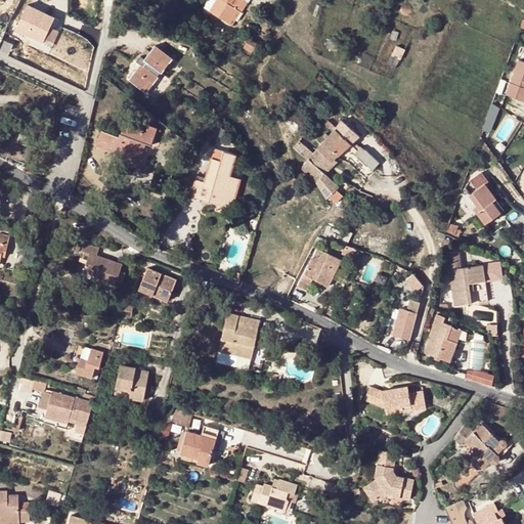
[(238,9),(223,0),(217,0),(211,11),(230,24),(238,9)]
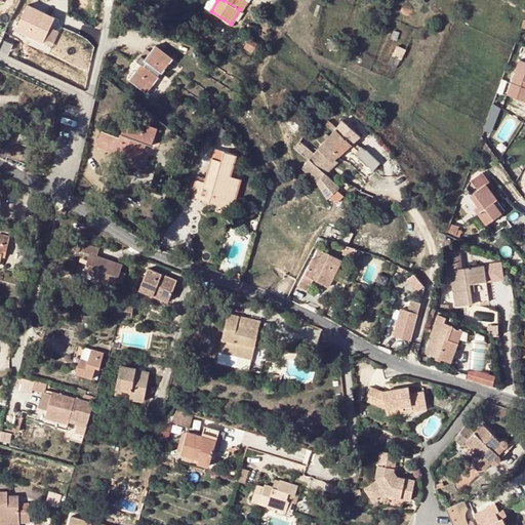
[(245,1),(243,0),(224,0),(239,9),(245,1)]
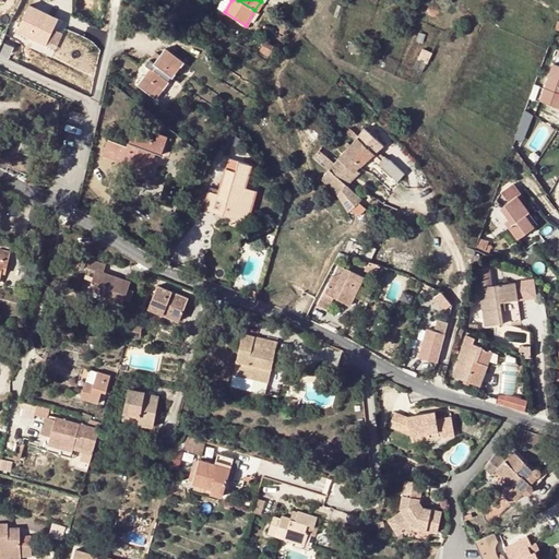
[(28,4),(16,32),(46,45),(59,19),(28,4)]
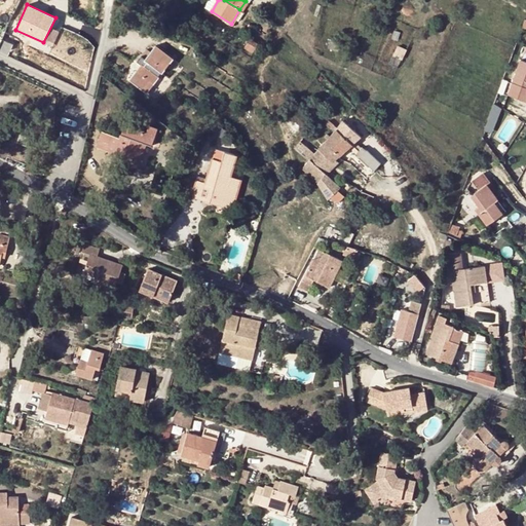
[(243,12),(239,9),(231,24),(234,27),(243,12)]
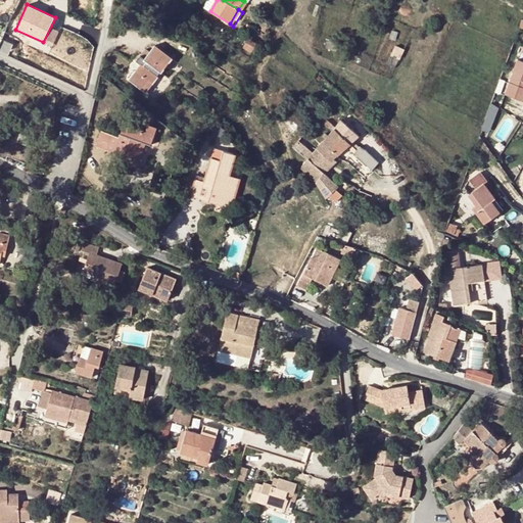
[(247,47),(255,53),(259,47),(251,41),(247,47)]
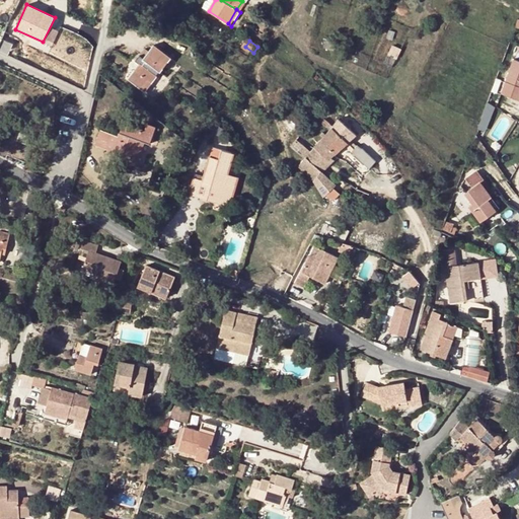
[(172,58),(155,45),(145,58),(141,55),(137,61),(141,64),(144,66),(139,71),(136,69),(129,79),(142,89),(149,81),(153,83),(158,77),(157,76),(160,72),(161,72),(172,58)]
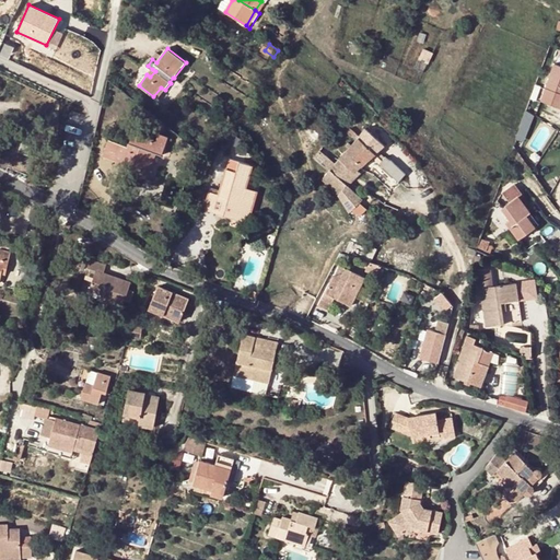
[(272,59),(273,57),(265,50),(263,53),(272,59)]
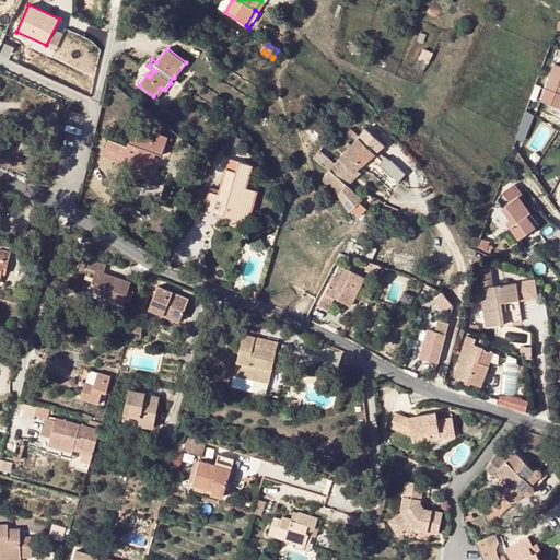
[(543,100),(559,106),(559,65),(556,63),(543,100)]
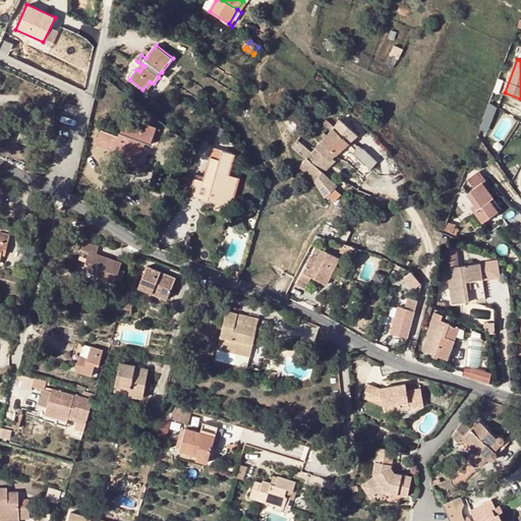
[(147,93),(154,83),(150,81),(142,90),(147,93)]
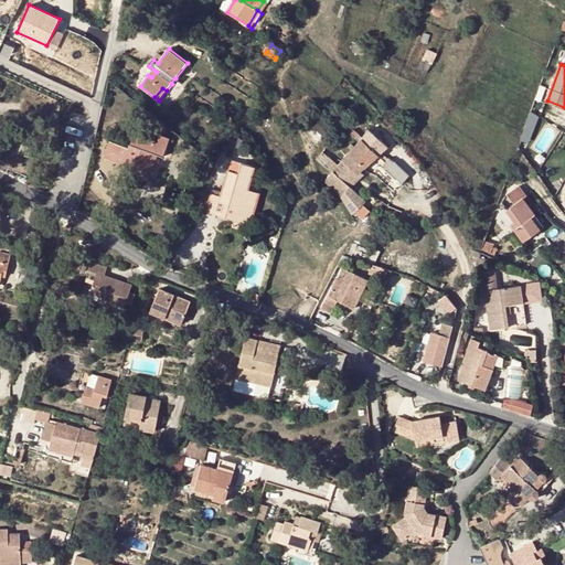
[(370,130),(368,132),(340,164),(334,170),(326,180),(344,195),(363,214),(375,200),(356,182),(391,144),(372,128),(370,130)]
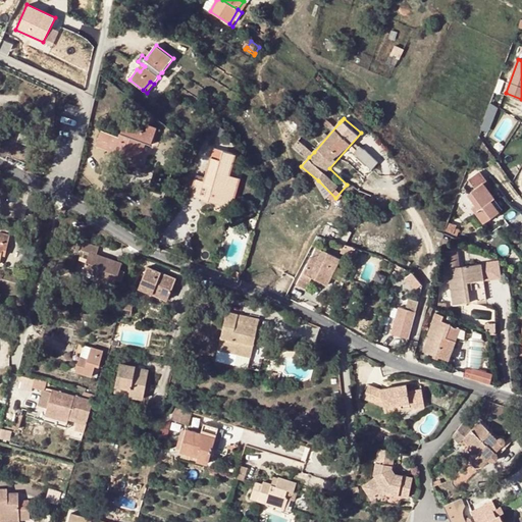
[(119,137),(112,134),(107,150),(124,156),(122,161),(135,165),(143,142),(146,143),(151,145),(157,127),(148,124),(146,131),(124,122),(119,137)]
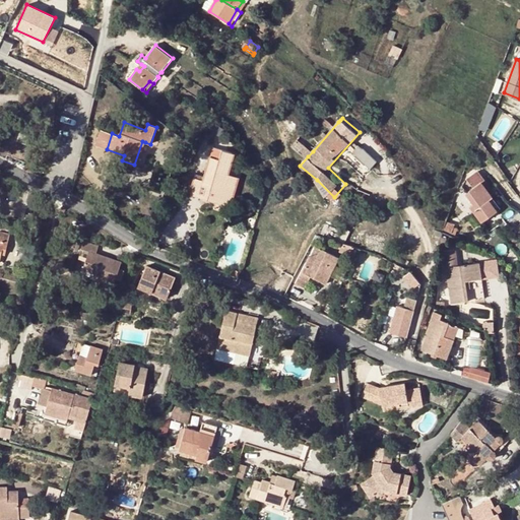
[(107,149),(112,133),(105,131),(99,146),(107,149)]
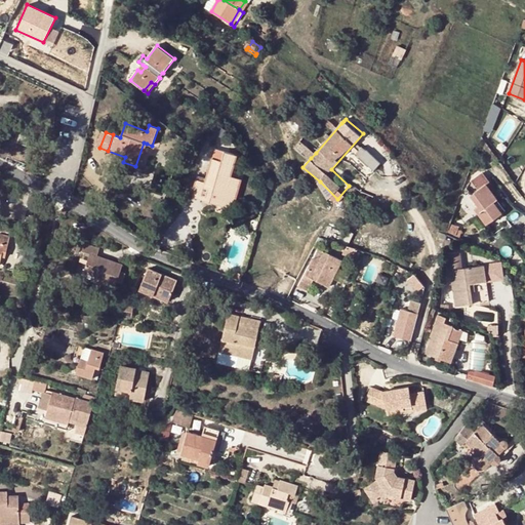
[(21,133),(17,142),(29,145),(31,136),(21,133)]
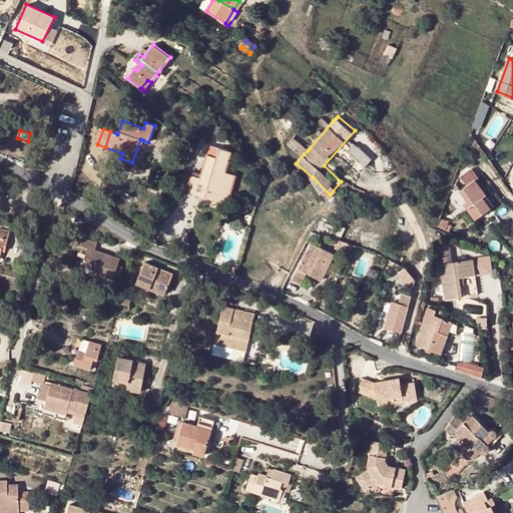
[(295,137),(290,142),(304,154),(309,149),(295,137)]
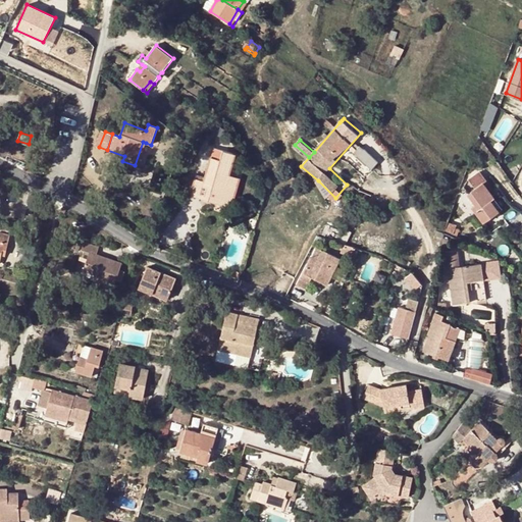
[(143,142),(135,165),(137,166),(146,143),(143,142)]
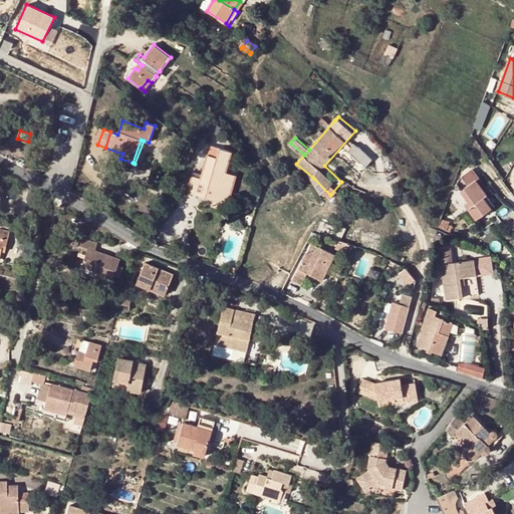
[(230,151),(212,146),(209,156),(208,155),(201,179),(193,176),(189,191),(226,201),(234,175),(225,173),(230,151)]
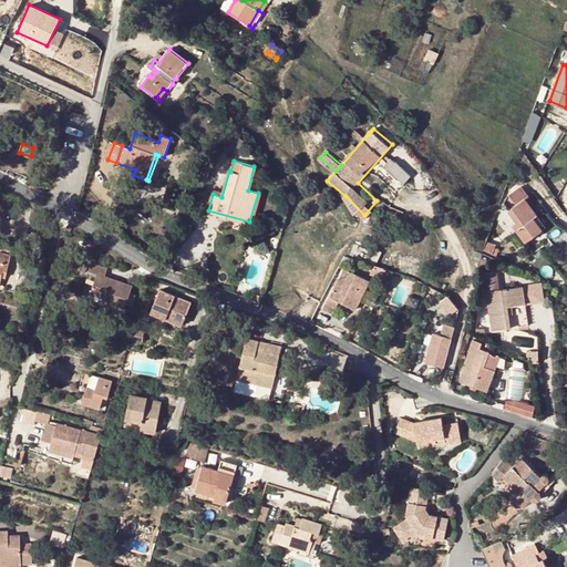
[(411,175),(397,163),(390,171),(404,183),(411,175)]
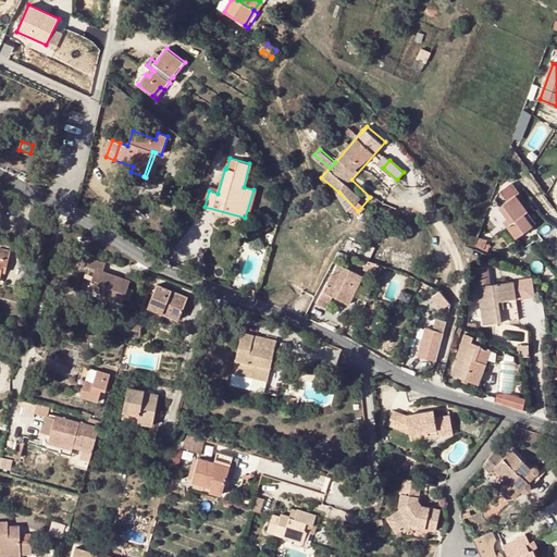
[(500,208),(507,218),(510,222),(506,225),(516,238),(533,226),(524,214),(528,212),(525,209),(516,196),(520,194),(512,184),(500,193),(508,202),(500,208)]
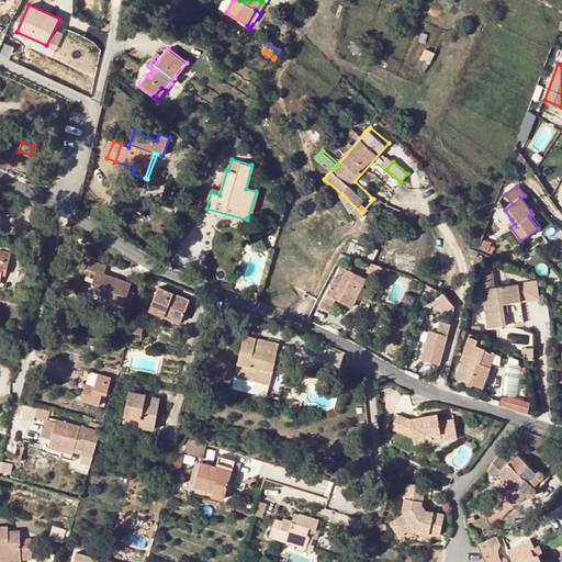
[(534,208),(525,195),(520,198),(530,211),(534,208)]
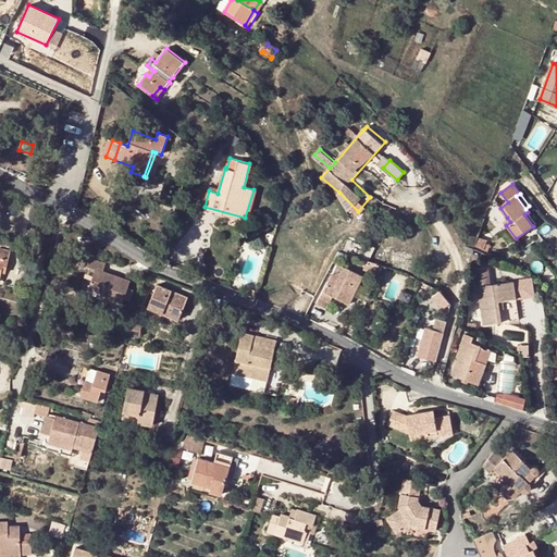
[(536,223),(528,212),(524,214),(533,226),(536,223)]
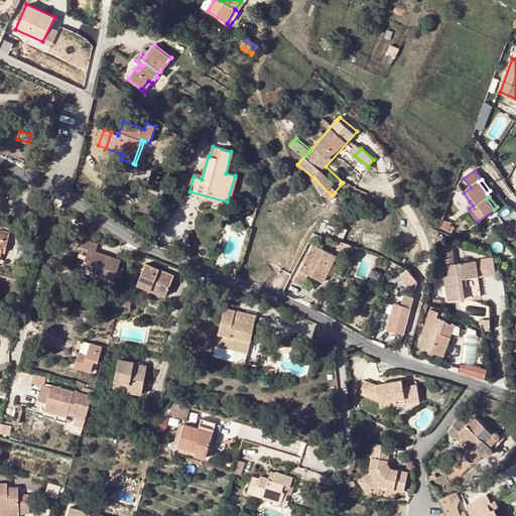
[(515,210),(515,209),(504,217),(514,231),(515,229),(515,210)]
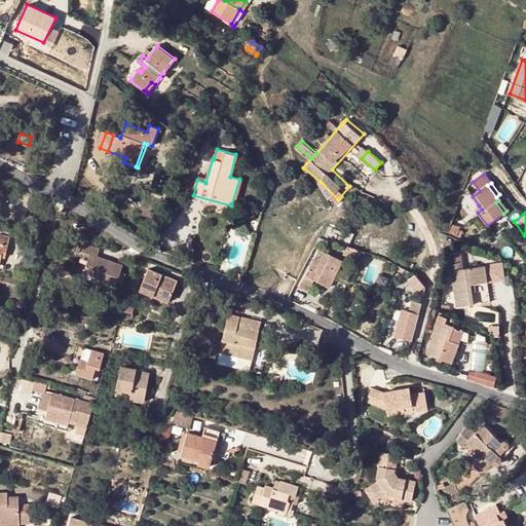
[(0,230),(0,241),(9,245),(11,233),(0,230)]
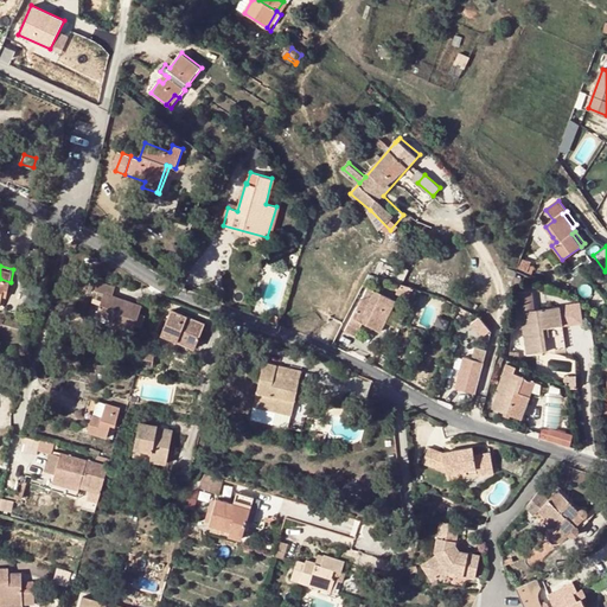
[(11,282),(0,279),(0,304),(1,305),(4,296),(5,291),(8,292),(11,282)]
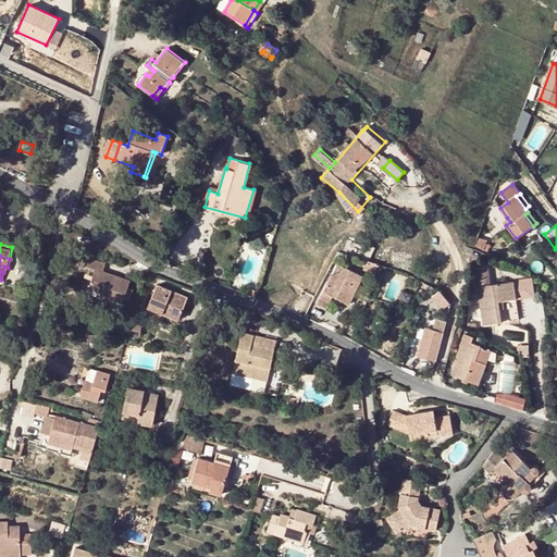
[(107,263),(91,259),(88,268),(96,270),(90,289),(103,294),(104,292),(109,293),(108,295),(107,300),(123,305),(132,281),(104,272),(107,263)]
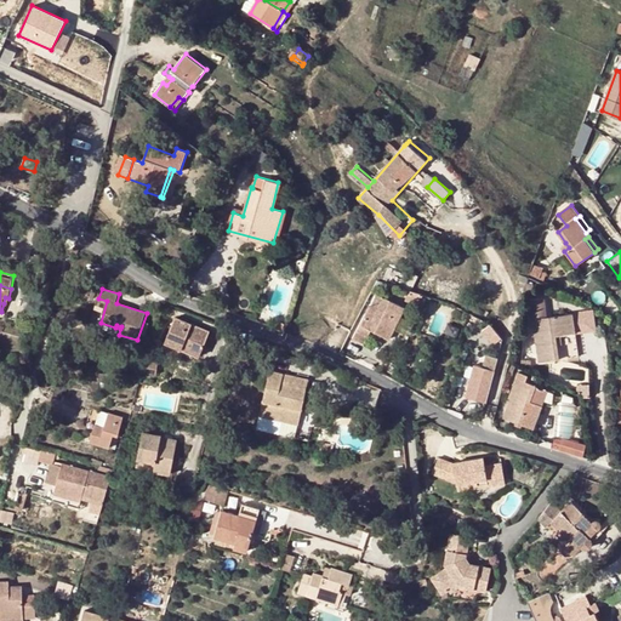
[(386,300),(376,294),(374,298),(375,300),(383,305),(381,309),(386,312),(375,331),(389,339),(405,308),(387,297),(386,300)]
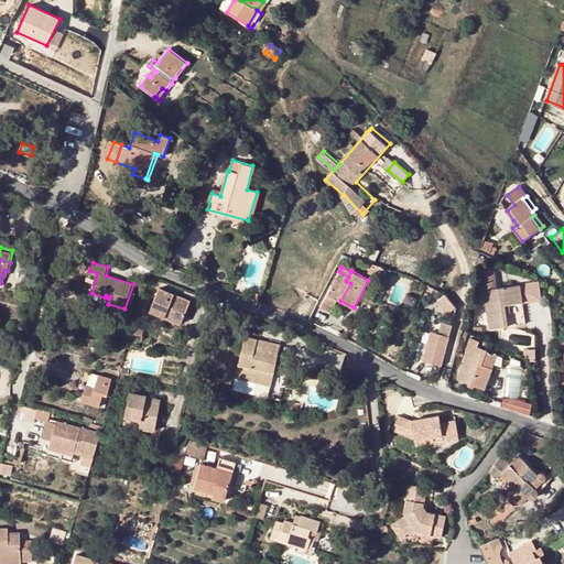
[(390,274),(378,270),(376,278),(388,282),(390,274)]
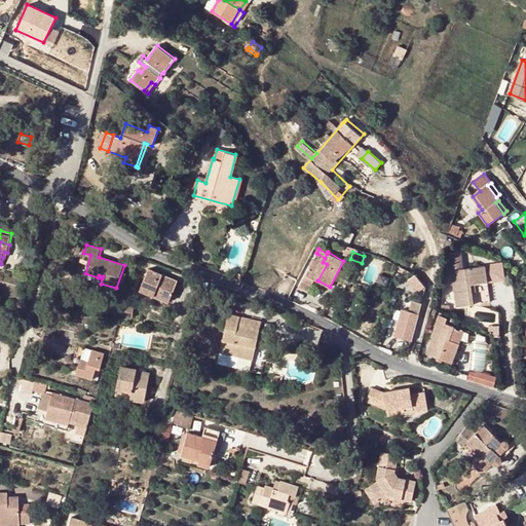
[(325,258),(317,254),(307,275),(308,275),(302,287),(311,292),(317,280),(327,264),(323,262),(325,258)]
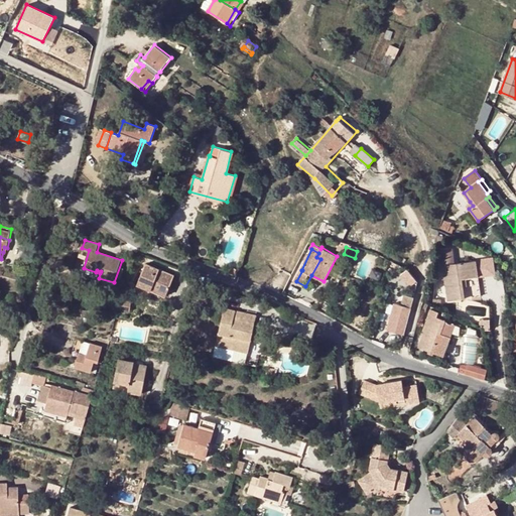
[(440,265),(442,265),(448,300),(465,298),(461,279),(478,276),(475,260),(453,263),(452,258),(439,260),(440,265)]
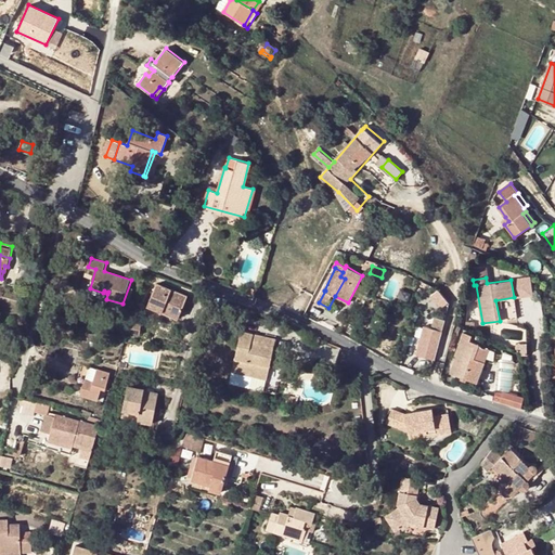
[(188,297),(157,284),(149,305),(179,318),(188,297)]
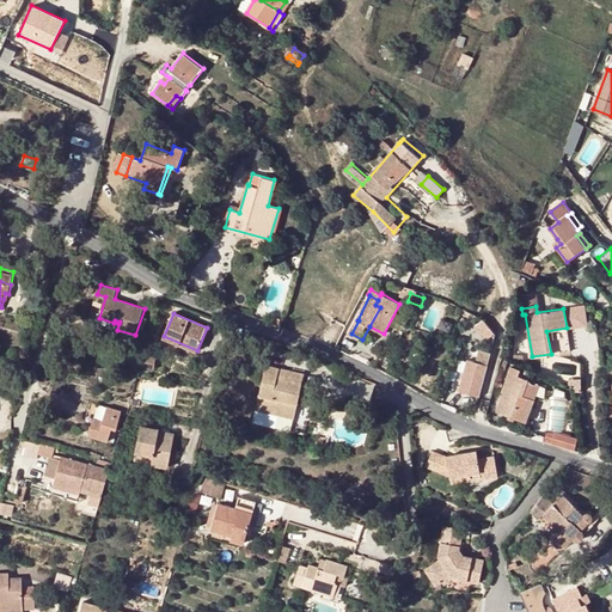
[(473,325),(484,340),(493,334),(482,319),(473,325)]
